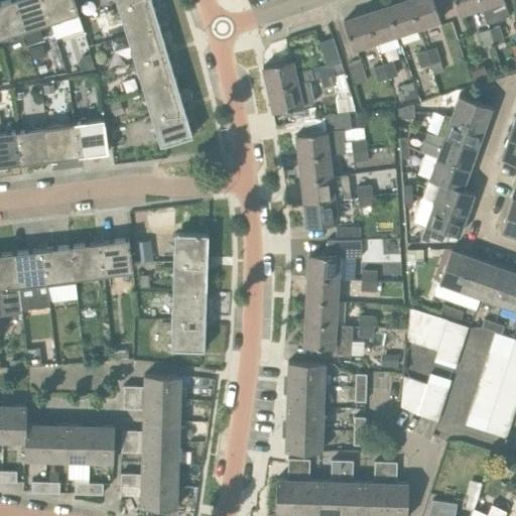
[(0,36),(22,30),(13,0),(12,0),(0,3),(0,36)]
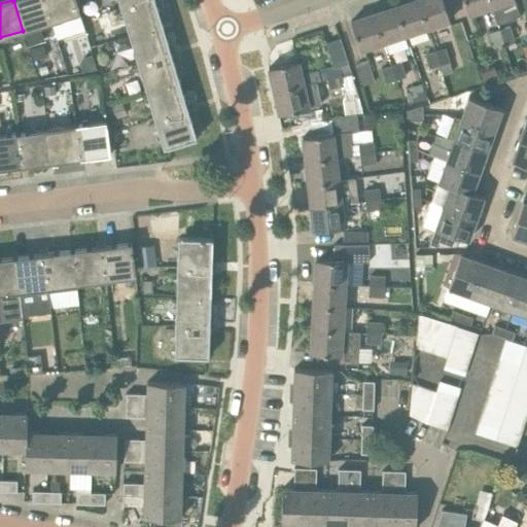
[(13,0),(23,31),(50,23),(43,0),(13,0)]
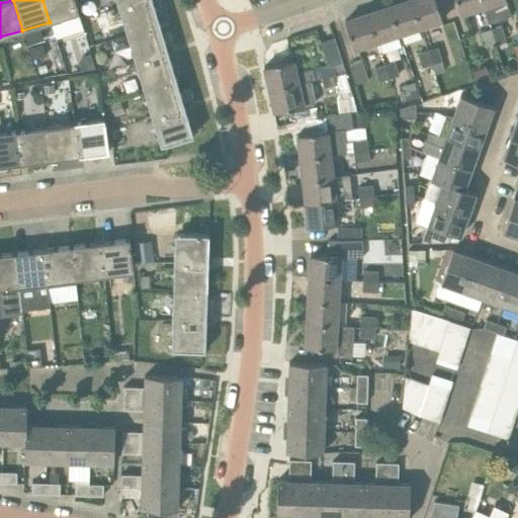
[(77,10),(78,10),(74,0),(42,0),(50,22),(78,13),(77,10)]
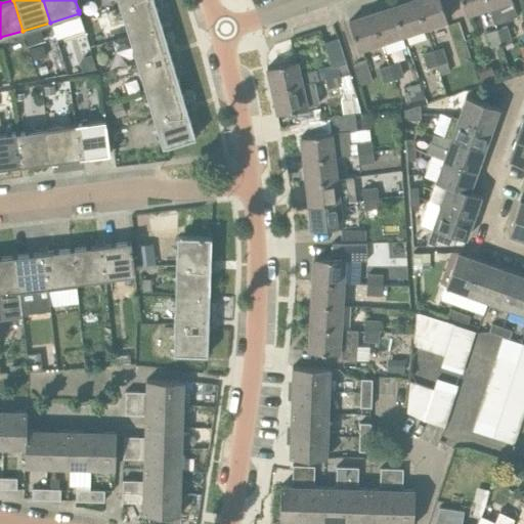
[(130,36),(161,27),(153,0),(146,0),(122,8),(130,36)]
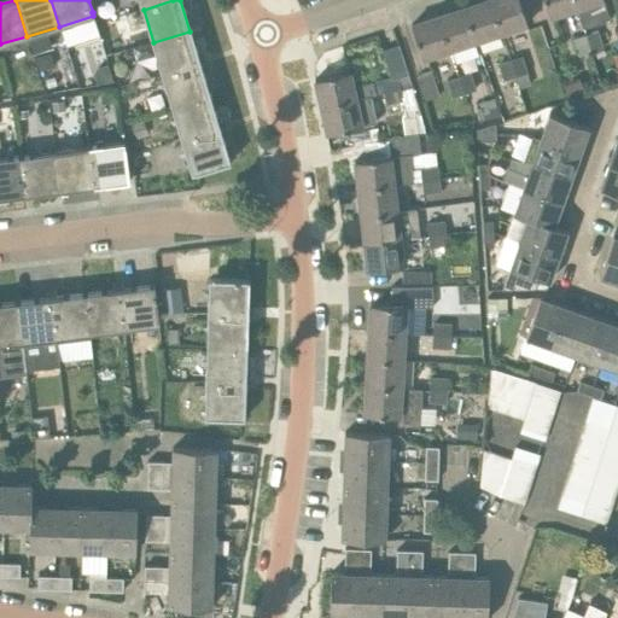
[(476,44),(501,35),(489,0),(487,0),(464,7),(476,44)]
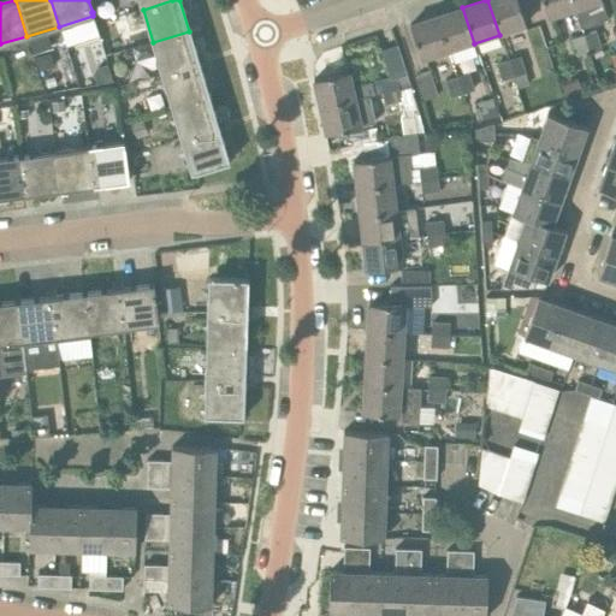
[(487,0),(499,35),(526,25),(517,0),(487,0)]
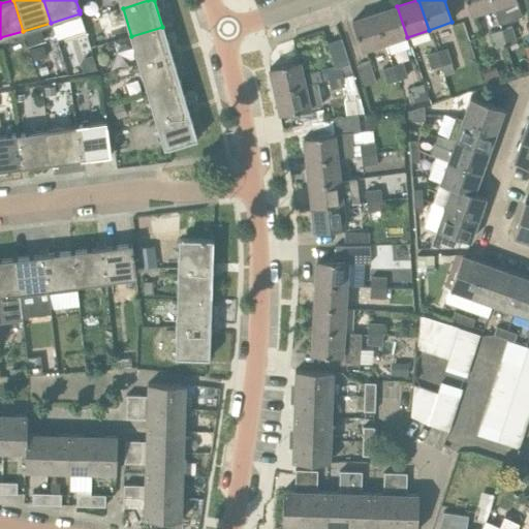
[(466,0),(471,16),(494,8),(491,0),(466,0)]
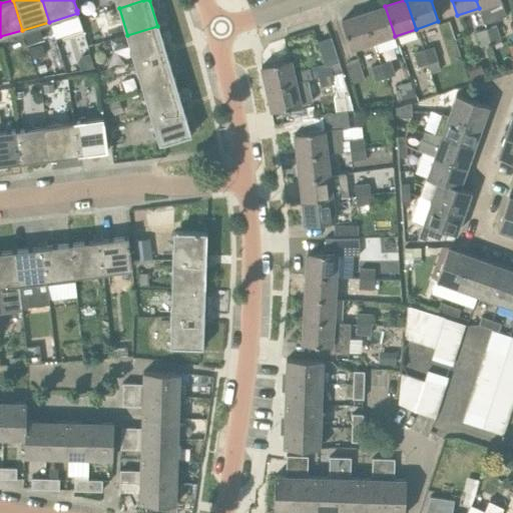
[(484,23),(506,16),(500,0),(476,0),(479,8),(484,23)]
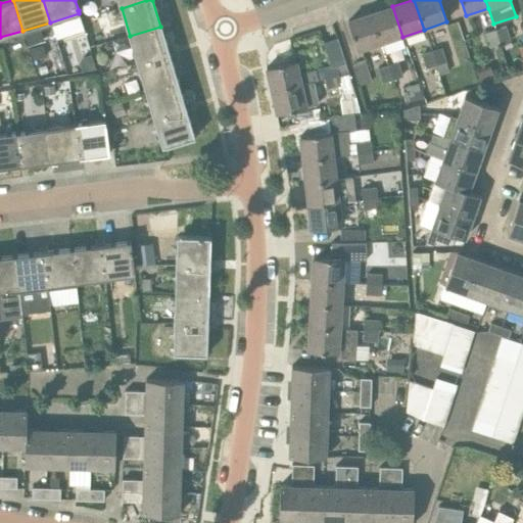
[(400,37),(402,37),(392,6),(371,13),(380,44),(382,43),(385,53),(405,47),(400,37)]
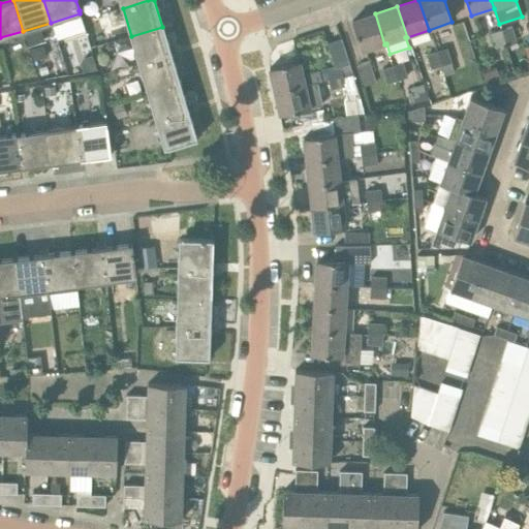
[(362,52),(384,44),(375,13),(352,22),(362,52)]
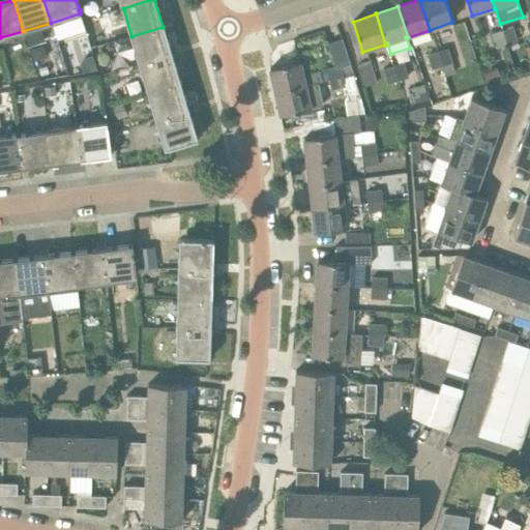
[(45,41),(39,26),(37,27),(23,31),(28,47),(45,41)]
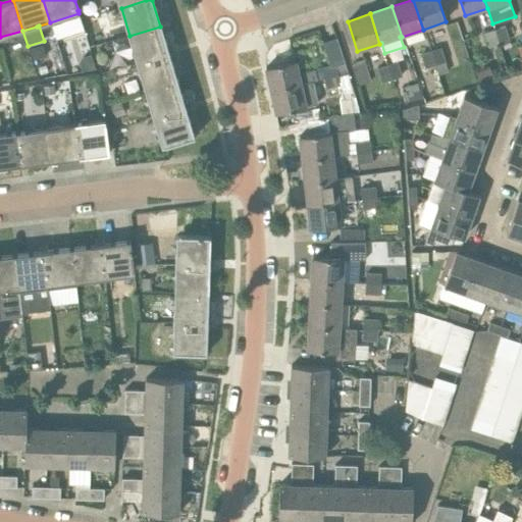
[(494,30),(500,44),(510,40),(505,25),(494,30)]
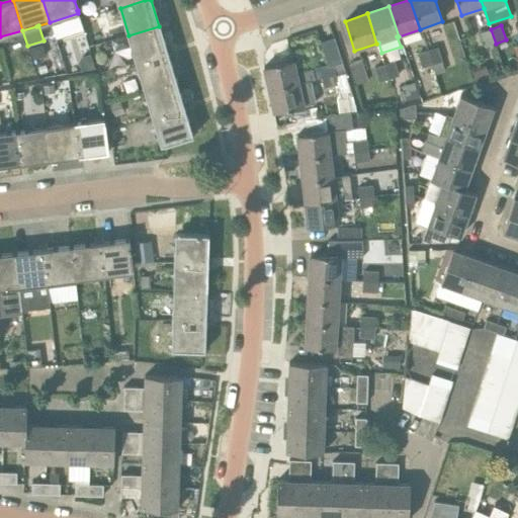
[(137,63),(167,54),(159,26),(128,35),(137,63)]
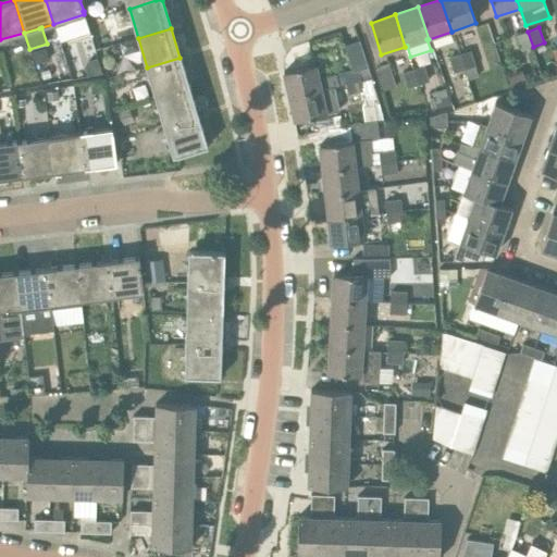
[(521,50),(533,47),(528,32),(517,35),(521,50)]
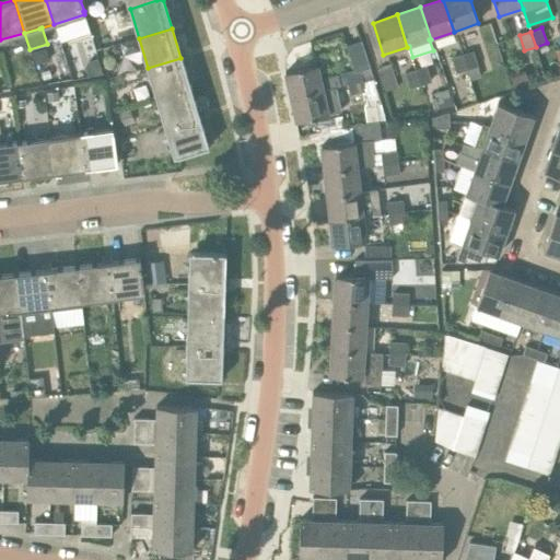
[(356,72),(370,67),(361,41),(346,46),(356,72)]
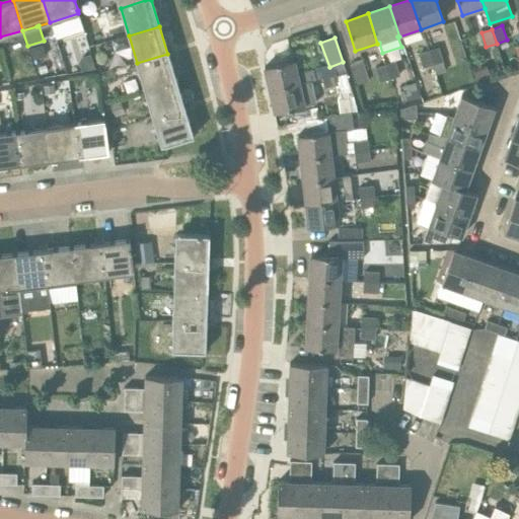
[(428,50),(433,65),(443,61),(438,47),(428,50)]
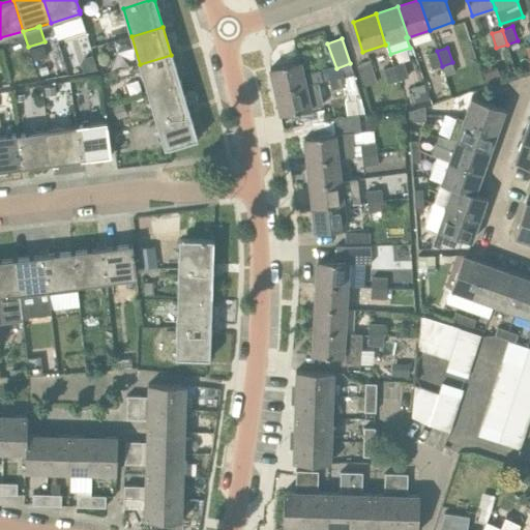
[(431,69),(442,66),(437,51),(427,55),(431,69)]
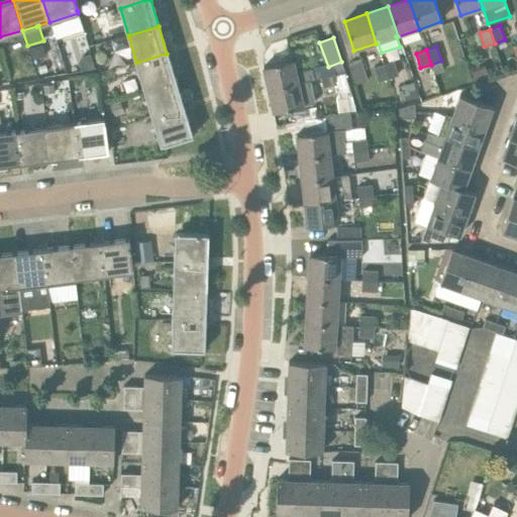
[(144,90),(175,81),(167,54),(136,63),(144,90)]
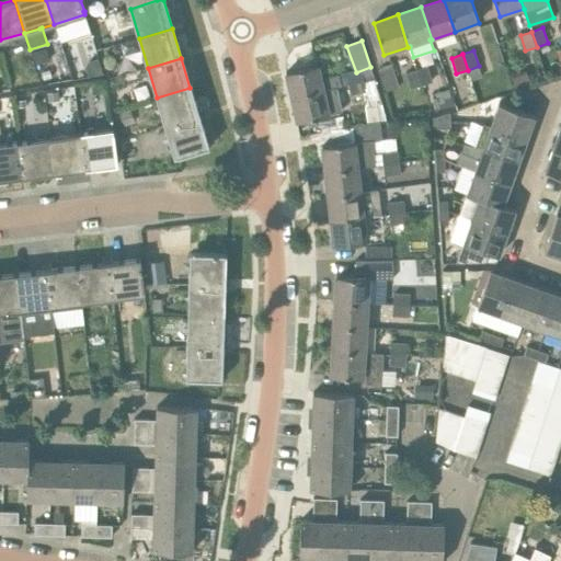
[(102,73),(98,59),(89,60),(86,66),(88,77),(102,73)]
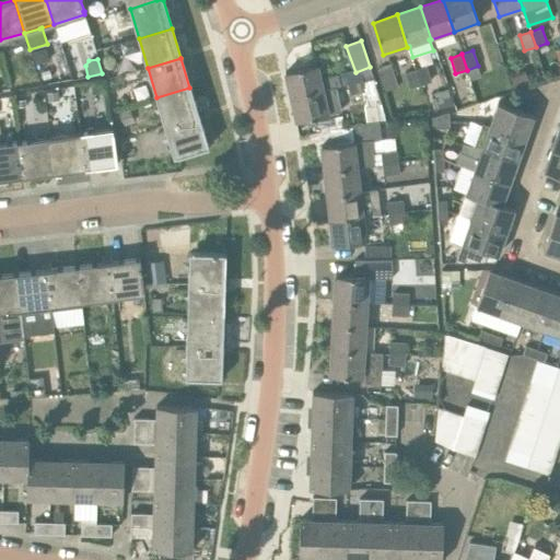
[(376,69),(384,92),(398,86),(391,65),(376,69)]
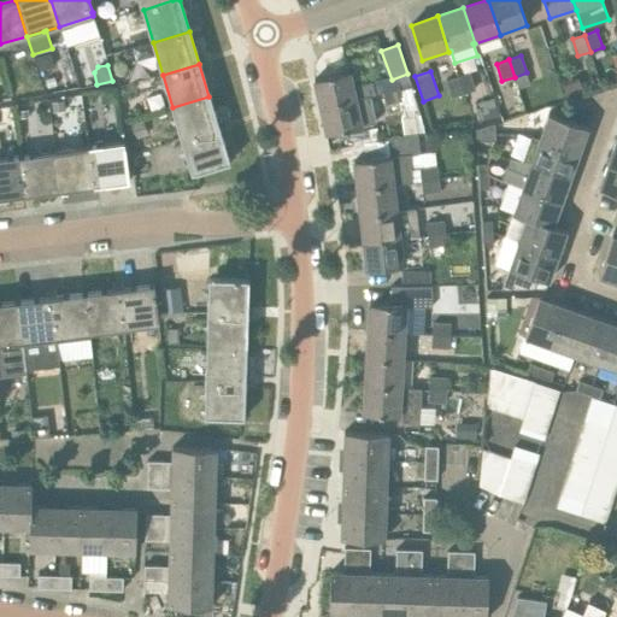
[(315,80),(321,107),(357,99),(370,97),(375,95),(372,82),(352,87),(348,72),(315,80)]
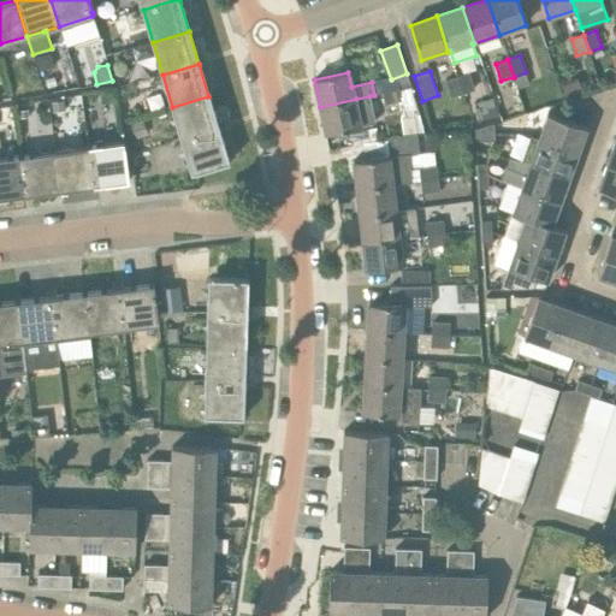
[(456,77),(462,93),(474,89),(469,72),(456,77)]
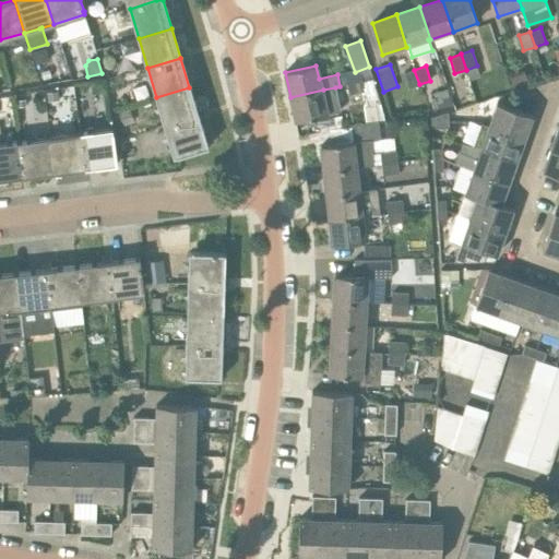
[(480,76),(477,66),(466,70),(468,80),(480,76)]
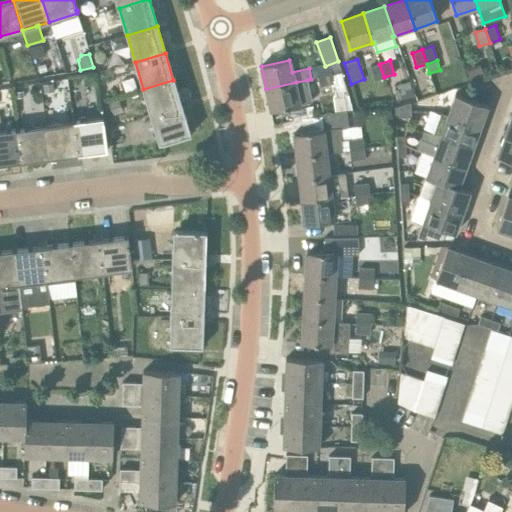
[(47,71),(45,64),(37,66),(39,73),(47,71)]
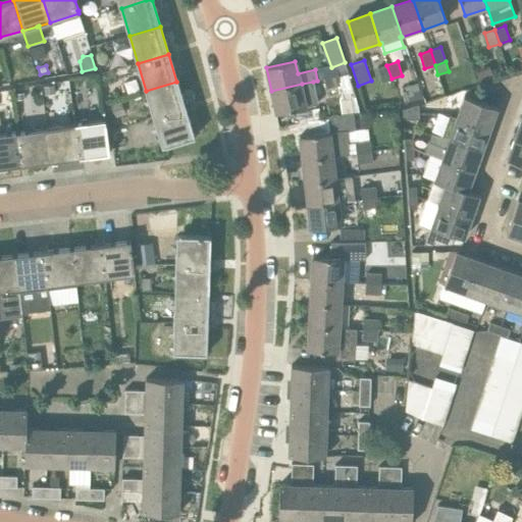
[(323,80),(338,75),(336,68),(330,69),(329,65),(321,67),(323,80)]
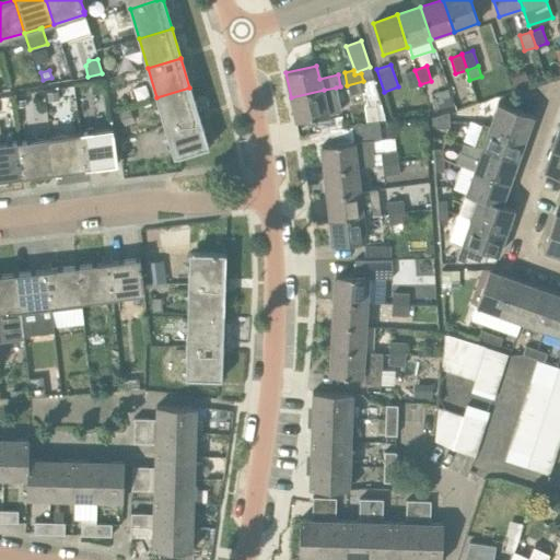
[(409,89),(420,84),(415,70),(404,73),(409,89)]
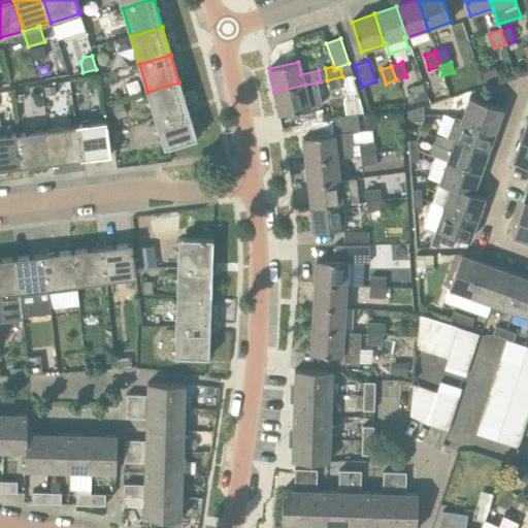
[(342,76),(327,80),(330,90),(341,87),(345,101),(357,99),(351,74),(342,76)]
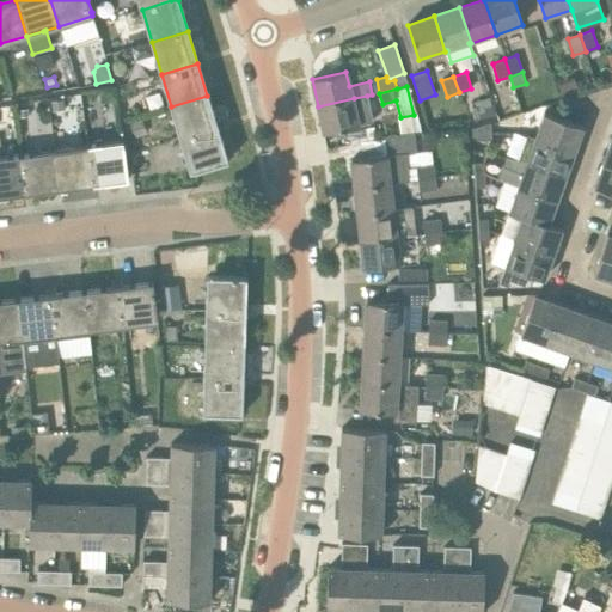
[(181,138),(216,127),(207,96),(171,106),(181,138)]
